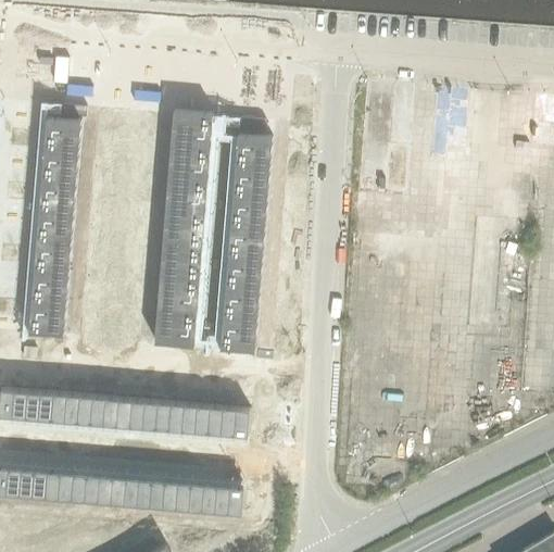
[(450,142),(469,143),(474,82),(370,74),(366,146),(376,147),(374,187),(412,189),(414,152),(449,154),(450,142)]
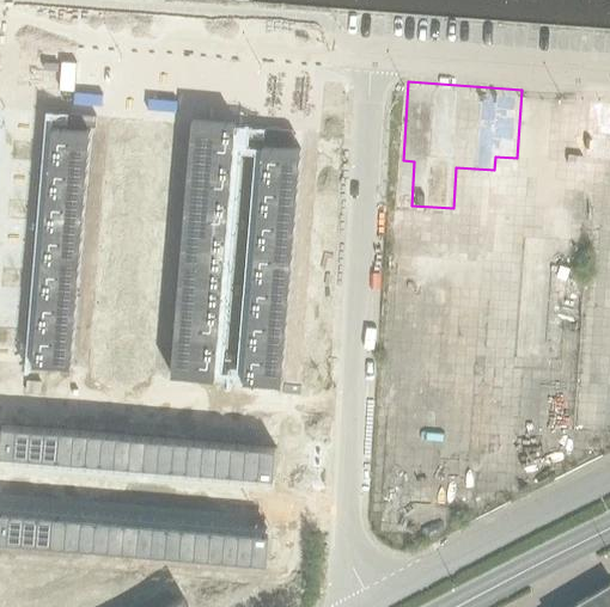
[(609,159),(609,93),(598,92),(597,103),(561,99),(559,127),(583,129),(580,157),(609,159)]
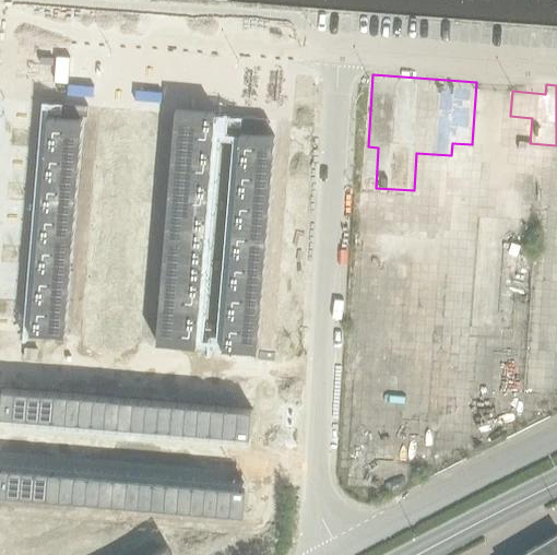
[(61,108),(60,118),(85,120),(85,110),(61,108)]
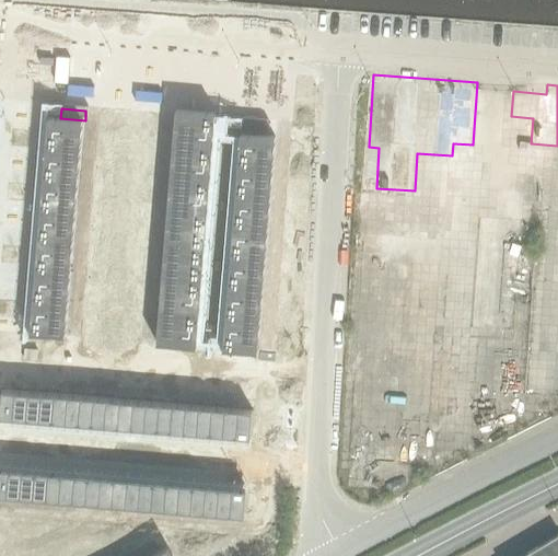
[(158,314),(154,349),(194,352),(197,317),(200,284),(201,266),(202,250),(204,232),(206,216),(208,182),(211,148),(213,117),(174,114),(171,145),(169,178),(165,212),(164,229),(163,246),(162,263),(160,280),(158,314)]
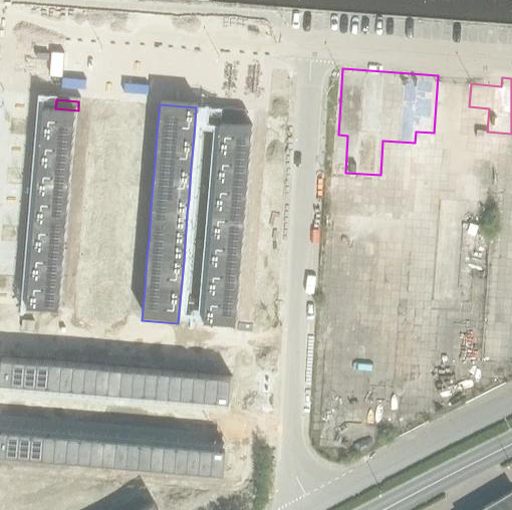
[(221,110),(221,120),(243,122),(244,112),(221,110)]
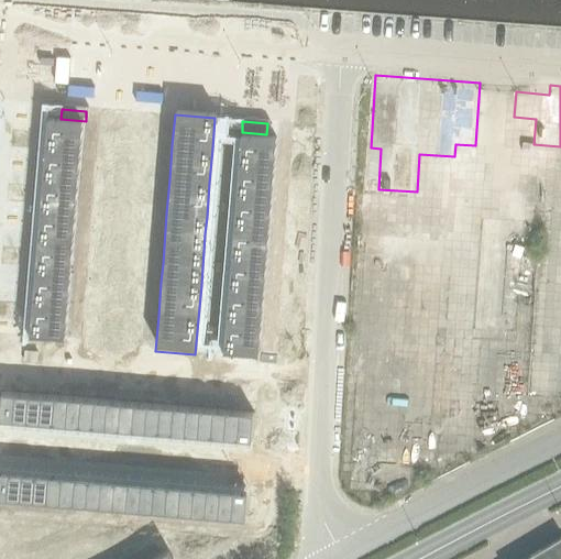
[(31,309),(29,341),(63,343),(65,313),(68,282),(70,250),(73,219),(76,188),(78,156),(80,125),(44,122),(42,154),(40,185),(37,216),(35,248),(33,278),(31,309)]
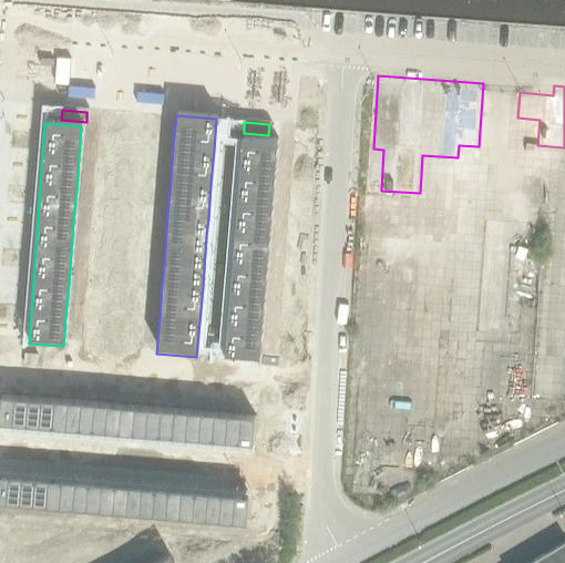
[(226,327),(224,359),(258,361),(262,330),(264,299),(266,268),(269,236),(271,205),(274,174),(277,143),(242,140),(239,171),(236,202),(234,234),(232,265),(228,296),(226,327)]
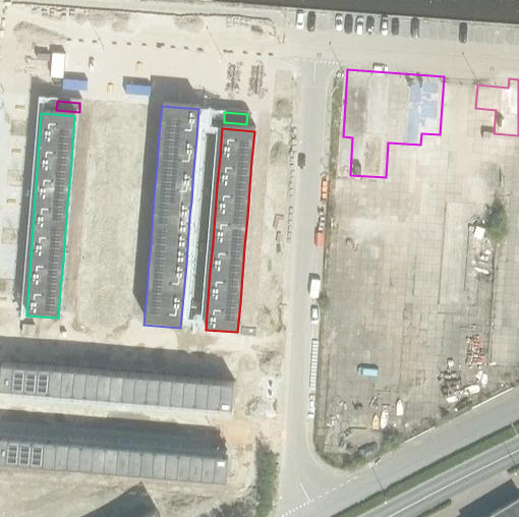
[(34,329),(20,328),(20,338),(33,339),(34,329)]
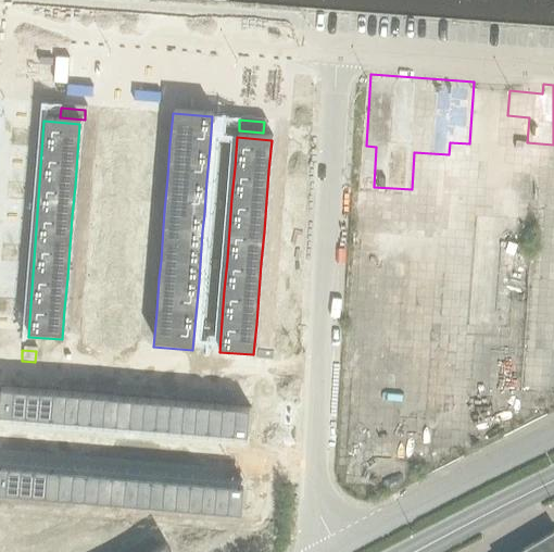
[(0,391),(0,418),(11,419),(50,423),(76,425),(89,426),(115,428),(154,431),(167,433),(206,436),(233,438),(247,439),(249,412),(235,411),(209,409),(170,405),(156,404),(117,401),(91,399),(78,398),(52,396),(13,392),(0,391)]
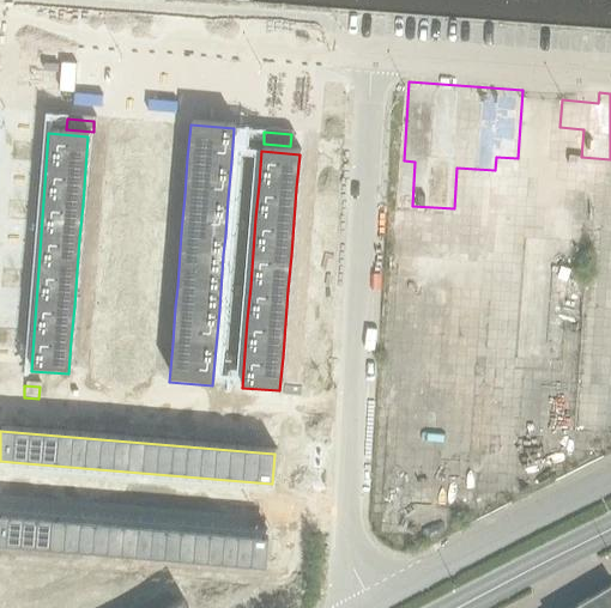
[(0,547),(5,548),(48,552),(77,554),(91,555),(120,558),(163,561),(177,563),(221,566),(249,569),(265,570),(267,540),(253,539),(224,536),(181,533),(167,532),(123,528),(95,526),(80,524),(50,522),(7,518),(0,517),(0,547)]
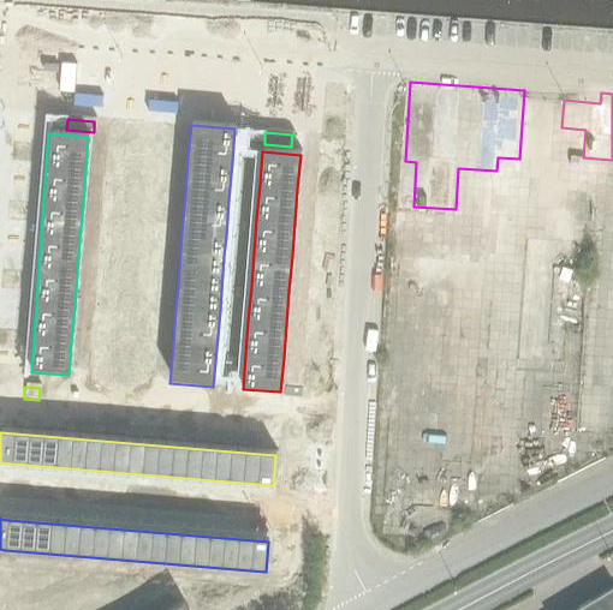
[(612,609),(612,593),(612,591),(581,609),(612,609)]
